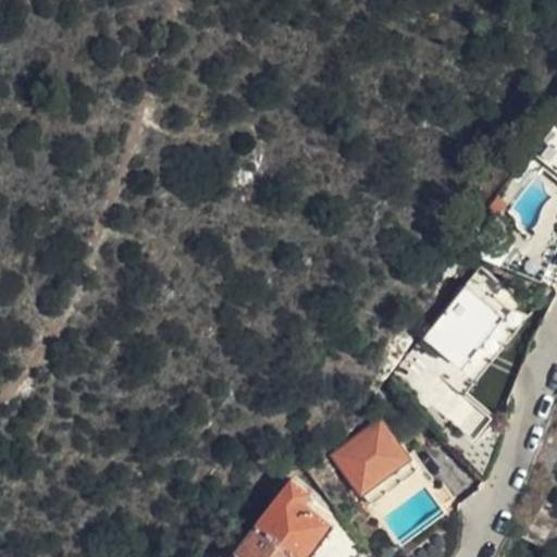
[(556,119),(544,136),(548,140),(532,163),(556,181),(556,119)]
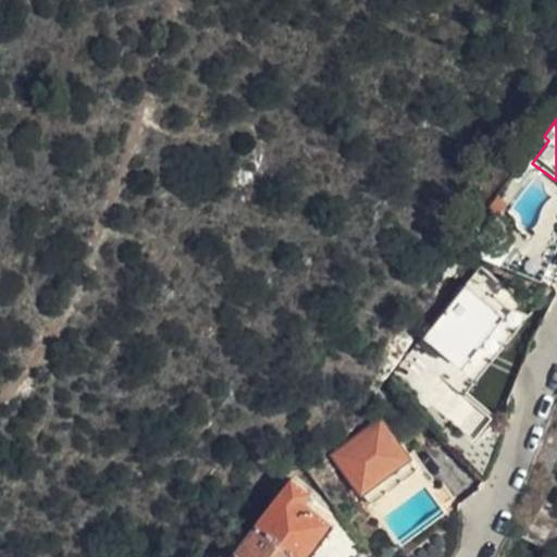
[(530,277),(556,286),(556,258),(541,252),(530,277)]
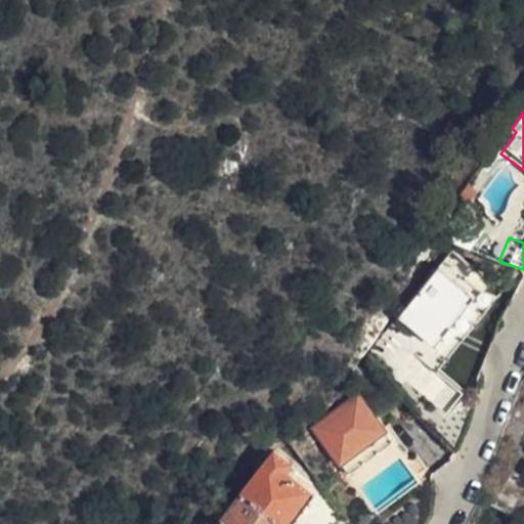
[(478,315),(499,288),(451,251),(441,264),(480,294),(469,308),(478,315)]
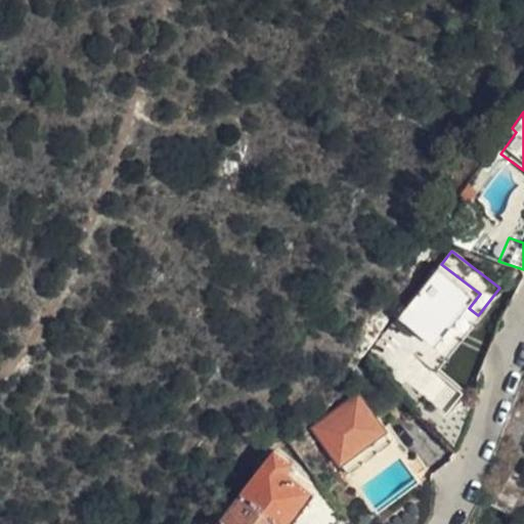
[(474,296),(438,267),(398,317),(434,346),(474,296)]
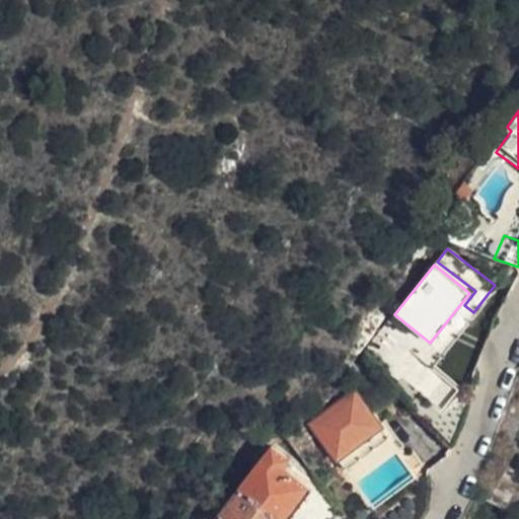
[(353,387),(308,424),(337,459),(338,458),(379,425),(381,424),(353,387)]
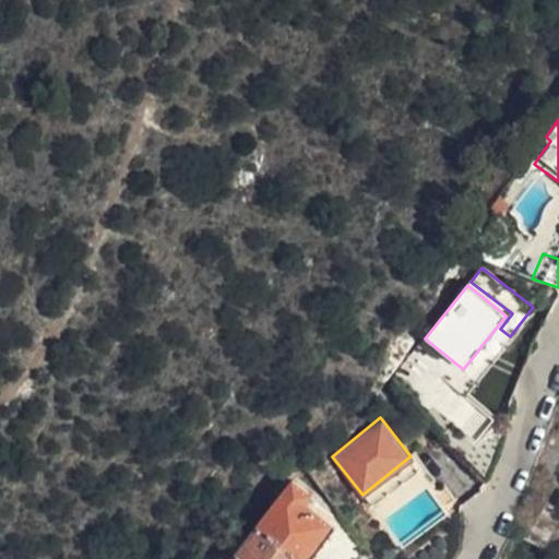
[(418,470),(408,458),(364,494),(372,506),(418,470)]
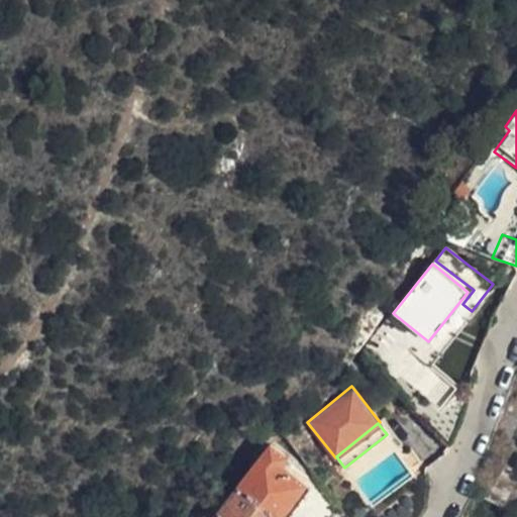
[(271,442),(236,487),(279,516),(304,485),(304,484),(278,462),(286,452),(271,442)]
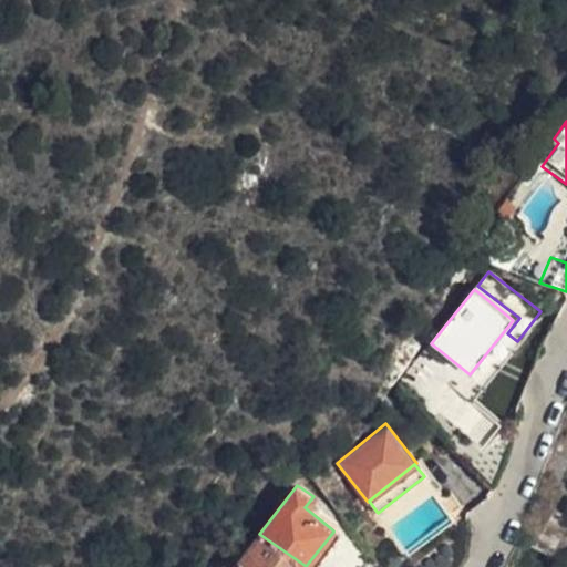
[(319,566),(341,537),(333,532),(306,566),(319,566)]
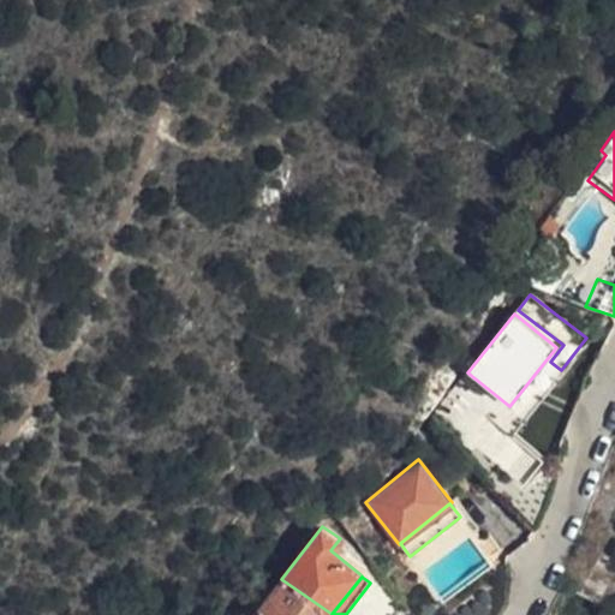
[(332,614),(281,579),(254,614),(332,614)]
